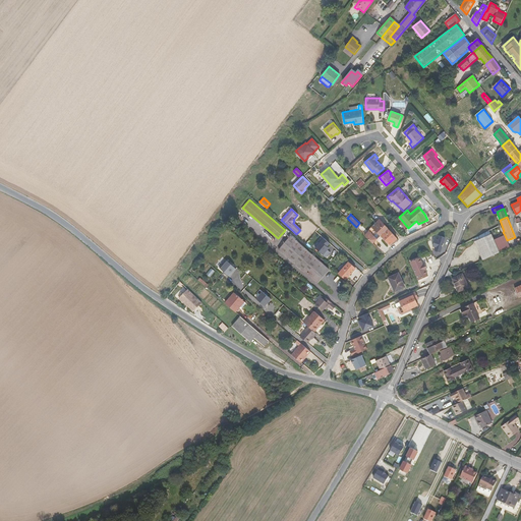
[(372,228),(365,235),(373,243),(382,235),(381,235),(388,229),(380,220),(372,227),(372,228)]
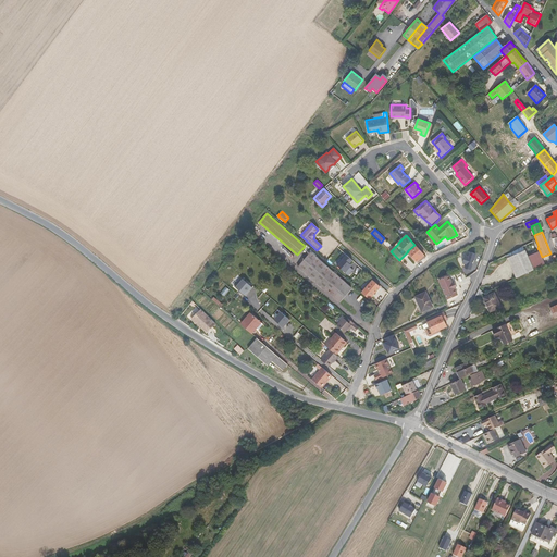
[(424,255),(415,245),(407,251),(408,251),(419,263),(423,259),(423,258),(425,257),(424,256),(424,255)]
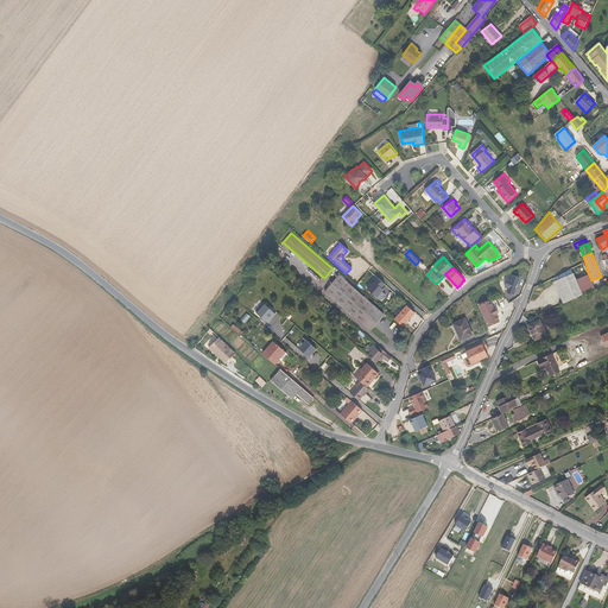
[(572,268),(552,279),(553,282),(574,273),(572,268)]
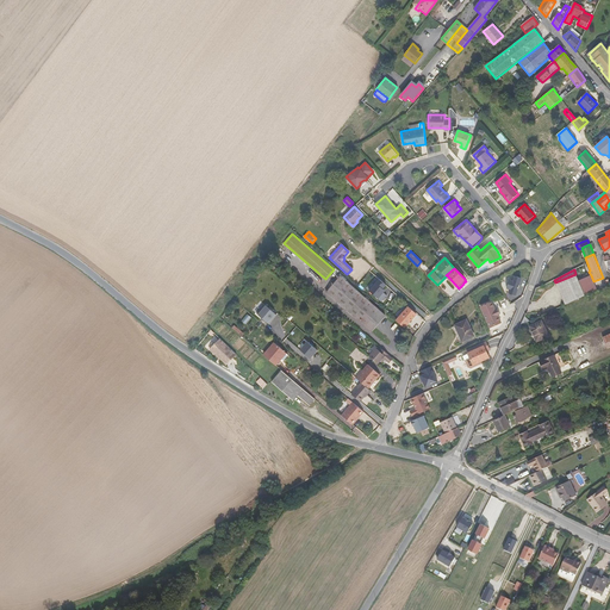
[(585,296),(579,280),(576,274),(555,282),(566,305),(585,296)]
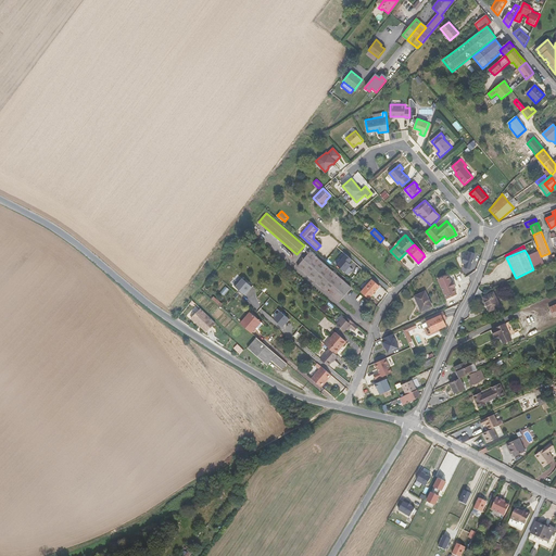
[(539,251),(528,255),(533,269),(544,265),(541,256),(539,251)]
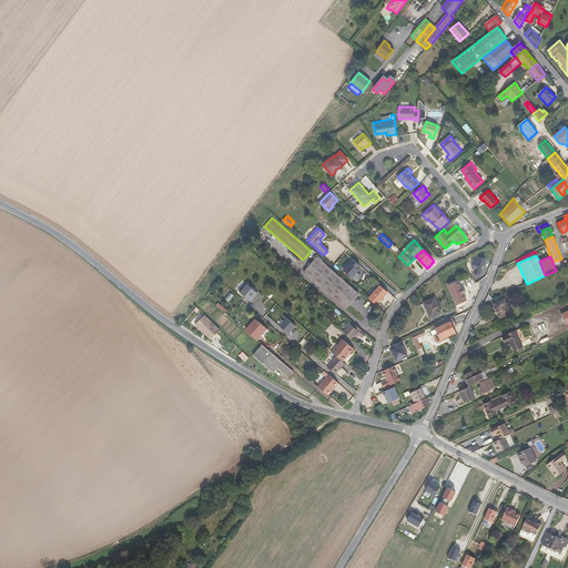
[(317,257),(304,272),(346,310),(359,294),(317,257)]
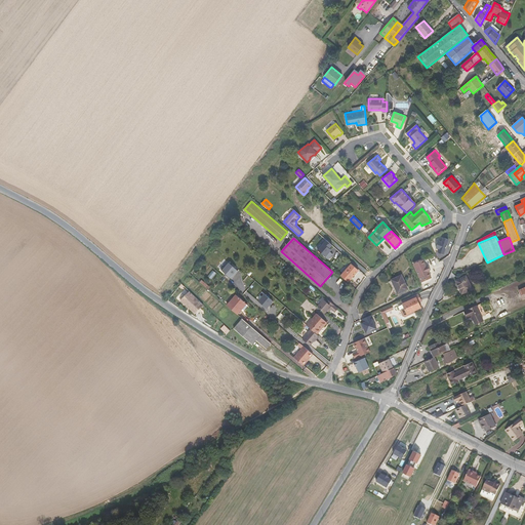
[(443,251),(445,251),(449,241),(448,239),(445,238),(443,239),(442,242),(439,241),(436,248),(440,249),(439,252),(442,253),(443,251)]
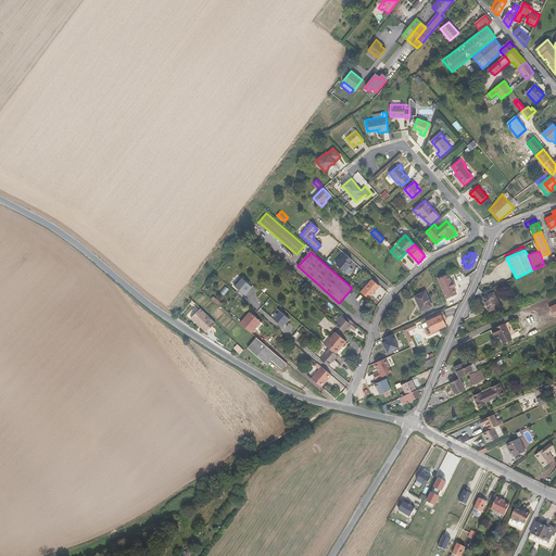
[(353,260),(346,253),(337,265),(348,275),(353,269),(350,267),(352,265),(350,263),(353,260)]
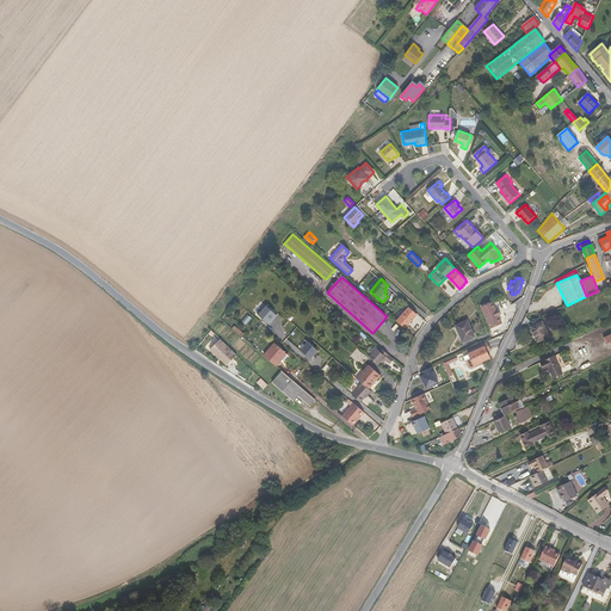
[(493,303),(482,308),(491,328),(503,323),(499,316),(501,315),(499,310),(497,312),(493,303)]
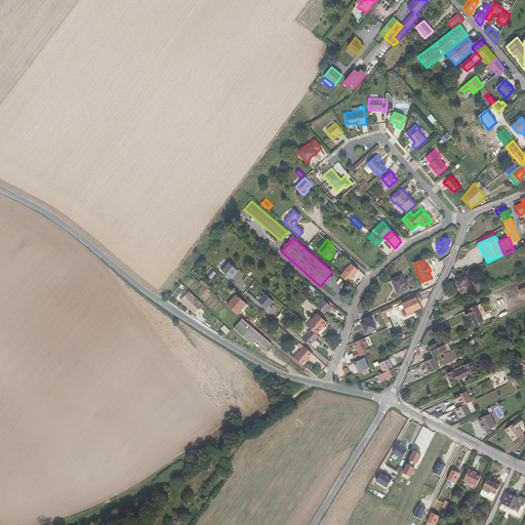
[(221,270),(232,279),(239,272),(228,263),(221,270)]
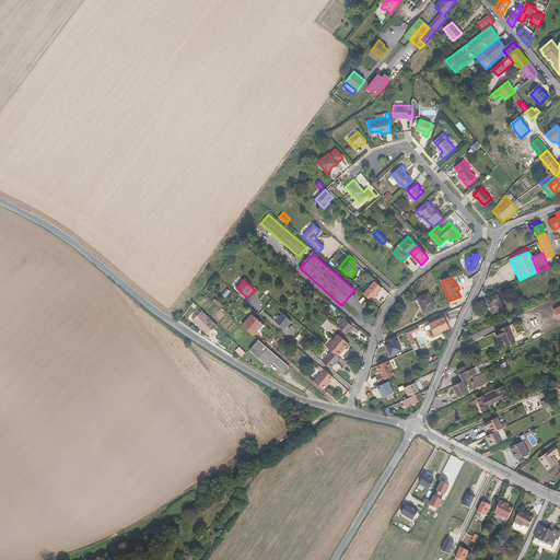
[(375,281),(364,294),(372,301),(383,289),(375,281)]
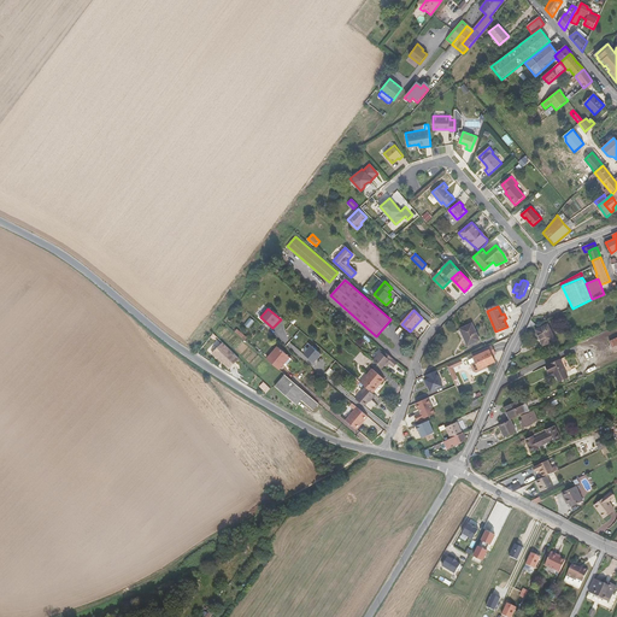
[(469,345),(480,340),(472,324),(460,329),(464,336),(465,336),(469,345)]
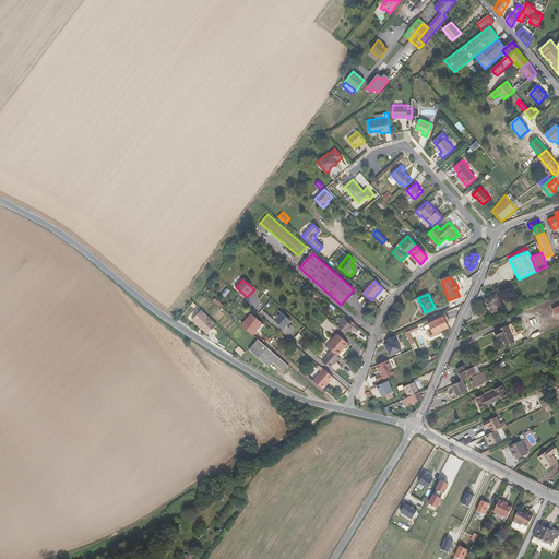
[(496,294),(485,299),(491,313),(502,308),(496,294)]
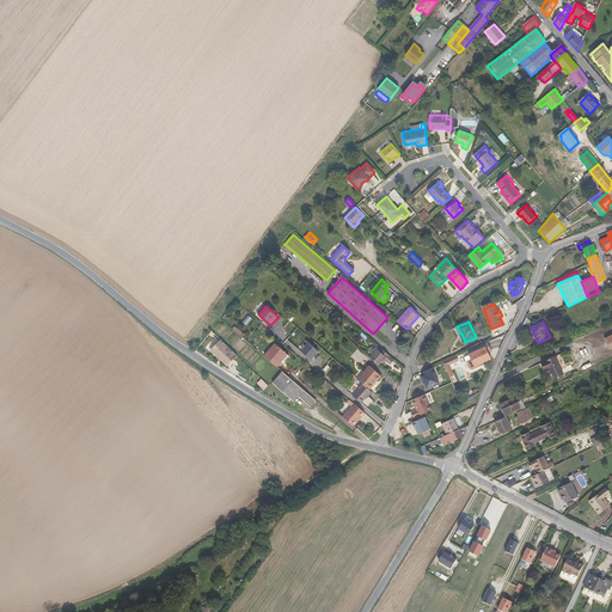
[(234,330),(243,337),(245,335),(236,328),(234,330)]
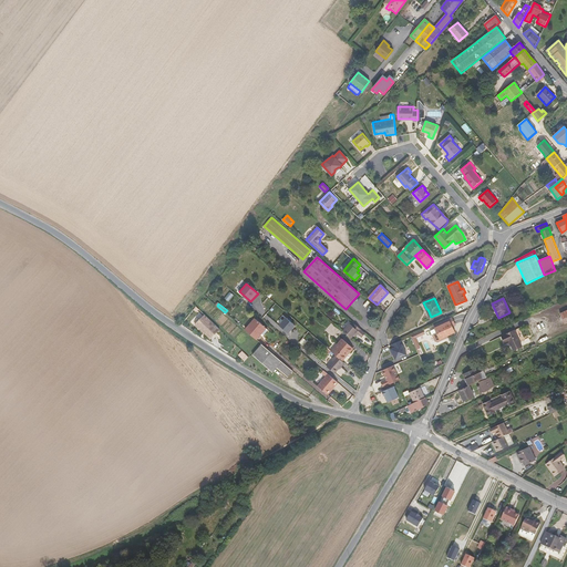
[(220,330),(206,316),(196,326),(200,329),(202,328),(206,332),(206,331),(213,338),(220,330)]
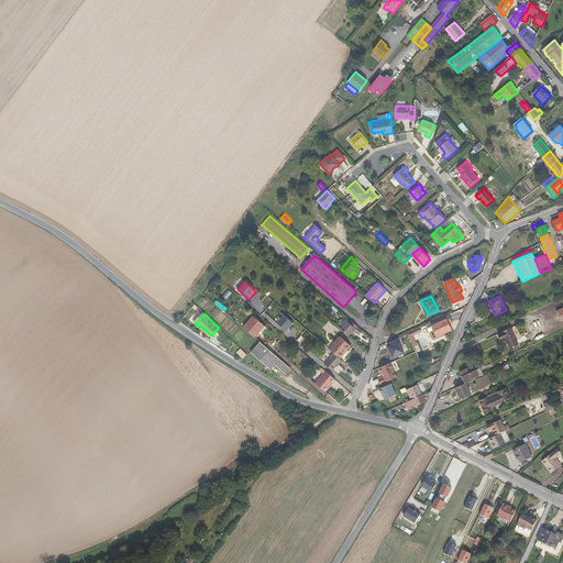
[(294,323),(284,315),(278,322),(287,331),(294,323)]
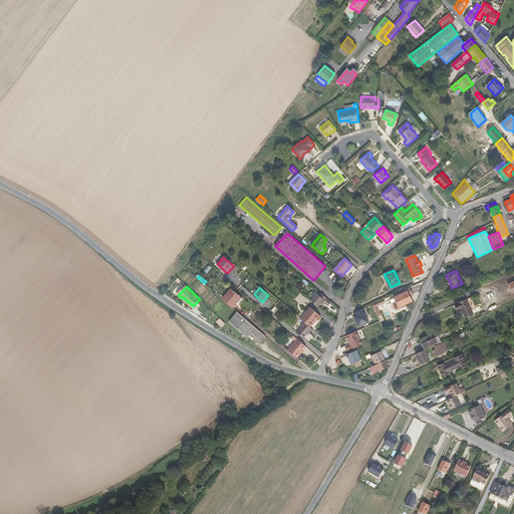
[(409,287),(404,290),(394,294),(395,298),(397,301),(393,303),(395,309),(397,310),(403,307),(404,305),(413,301),(410,296),(413,295),(409,287)]
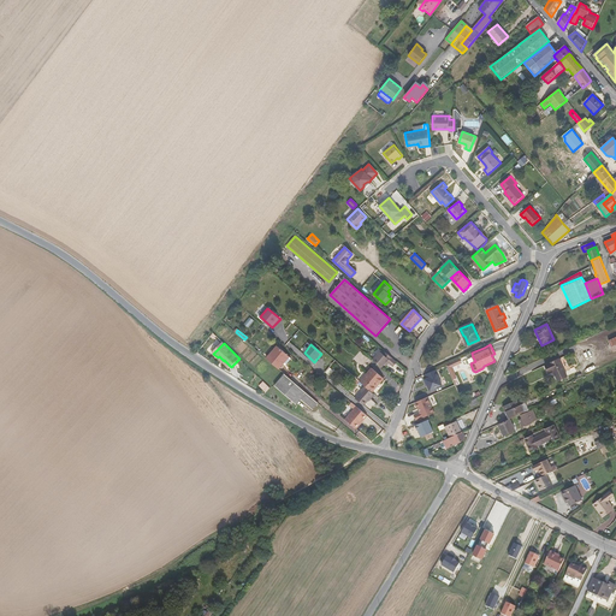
[(277,345),(273,349),(284,359),(288,355),(277,345)]
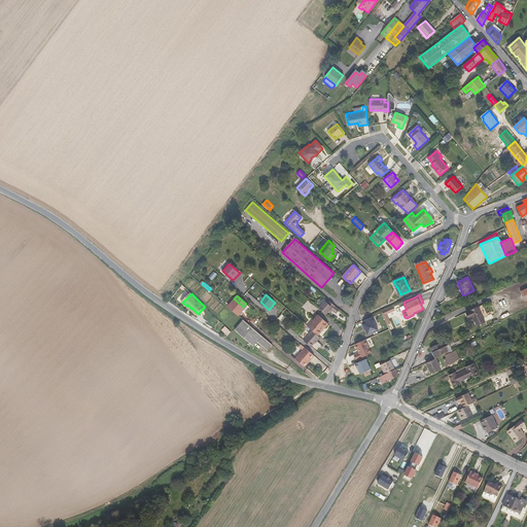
[(234,299),(227,306),(239,316),(243,311),(241,309),(243,307),(234,299)]
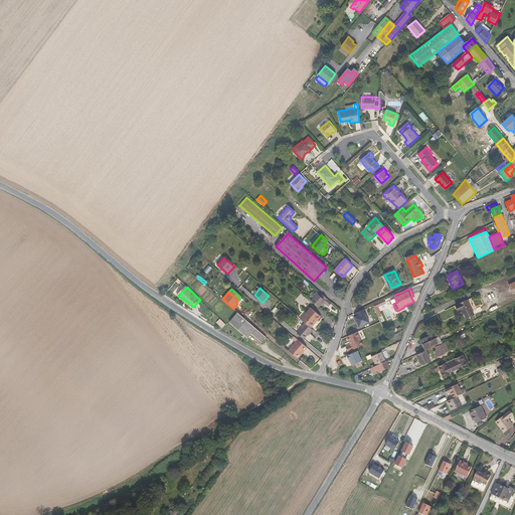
[(324,303),(325,304),(329,307),(332,303),(322,294),(320,296),(318,294),(312,301),(320,307),(322,304),(324,303)]
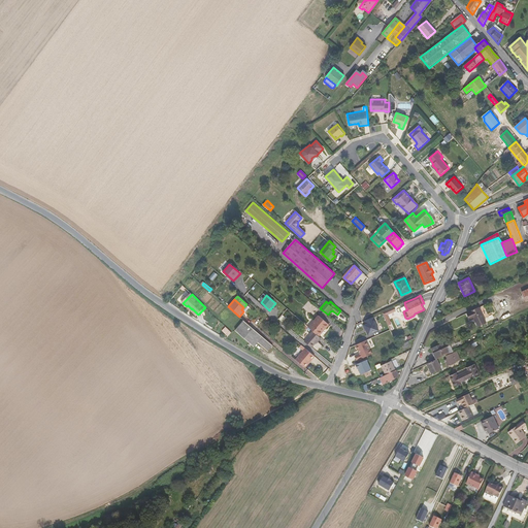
[(479,327),(487,323),(479,307),(467,314),(470,321),(474,319),(479,327)]
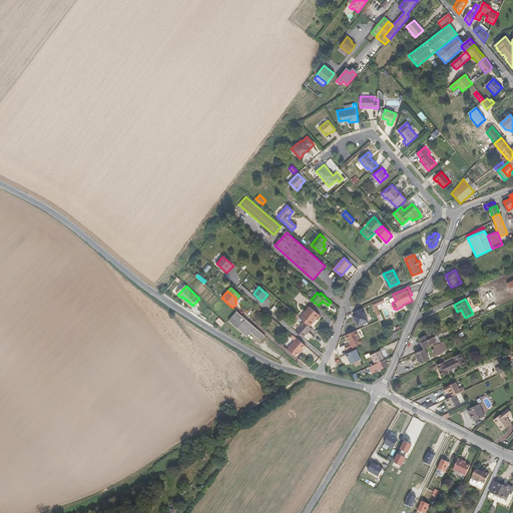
[(310,307),(300,318),(305,322),(311,327),(320,316),(310,307)]
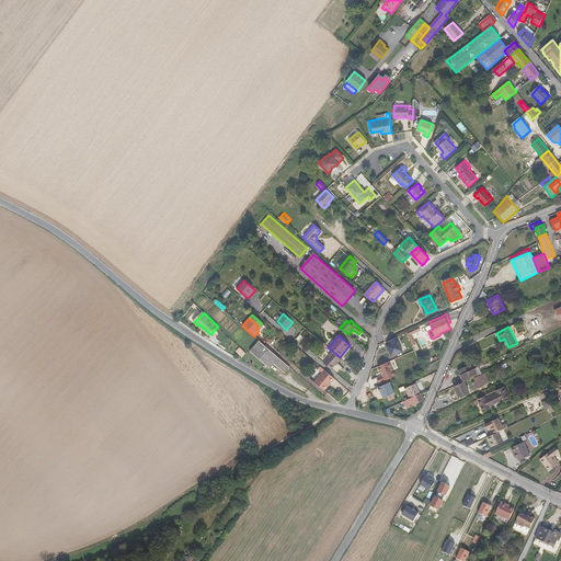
[(391,355),(402,351),(398,341),(399,340),(397,336),(387,341),(389,344),(386,345),(388,350),(389,350),(391,355)]
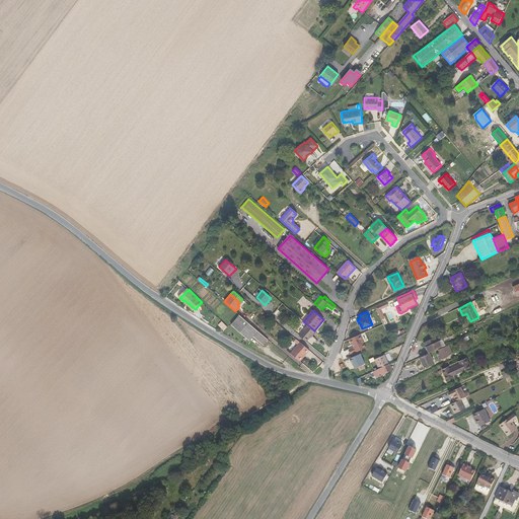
[(269,340),(239,315),(231,324),(249,341),(253,337),(265,346),(269,340)]
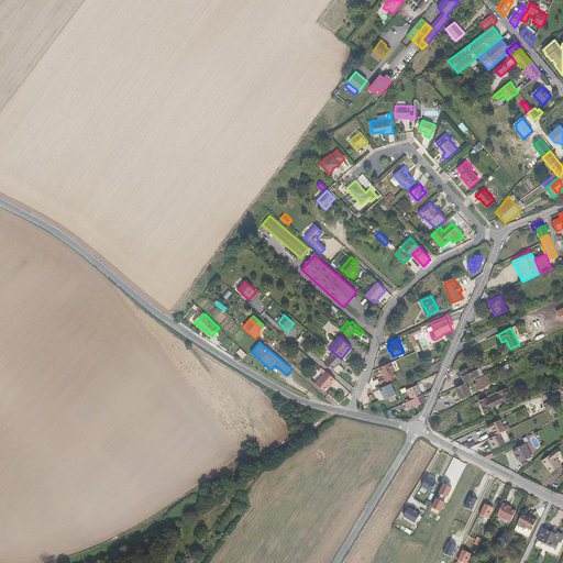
[(239,352),(244,357),(247,354),(242,349),(239,352)]
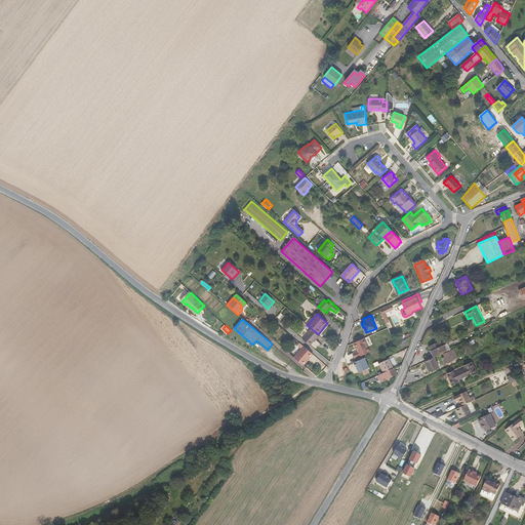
[(315,341),(320,336),(318,334),(312,329),(309,333),(304,340),(311,346),(315,341)]
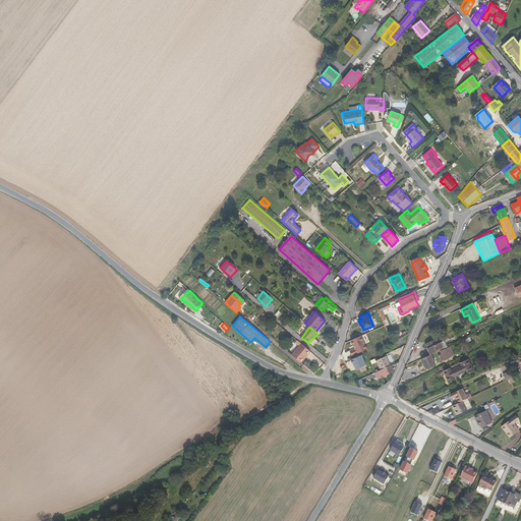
[(353,355),(368,348),(362,335),(352,340),(354,345),(355,344),(357,348),(356,348),(351,350),(353,355)]
